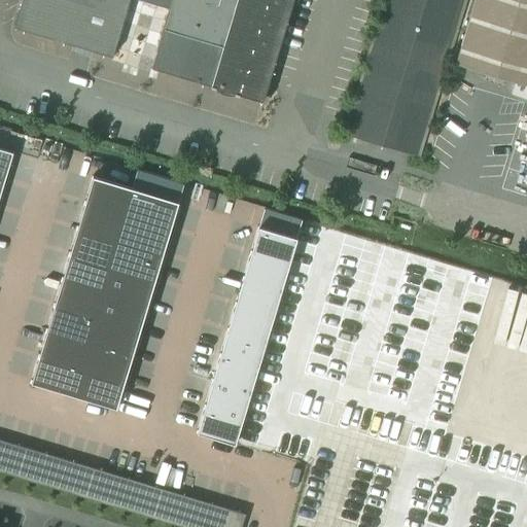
[(22,0),(13,27),(113,56),(129,0),(22,0)]
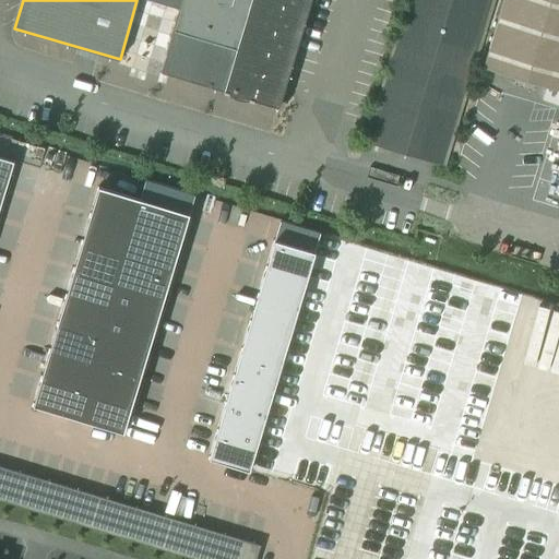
[(182,0),(144,0),(179,11),(182,0)]
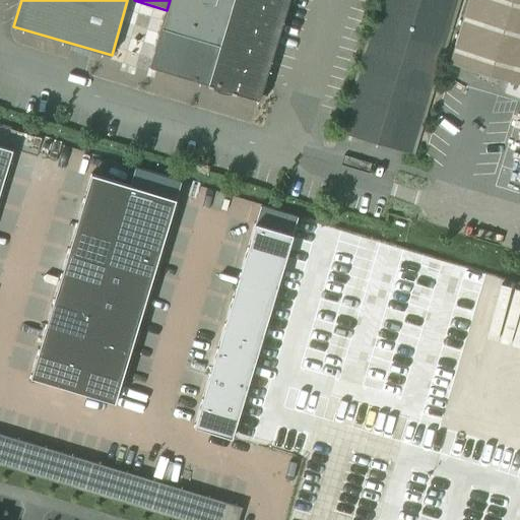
[(150,66),(208,83),(259,98),(287,0),(170,0),(167,10),(150,66)]
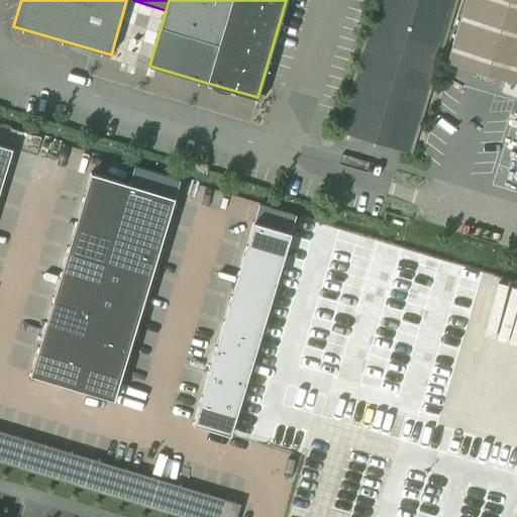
[(455,0),(376,0),(340,121),(337,131),(411,153),(455,0)]
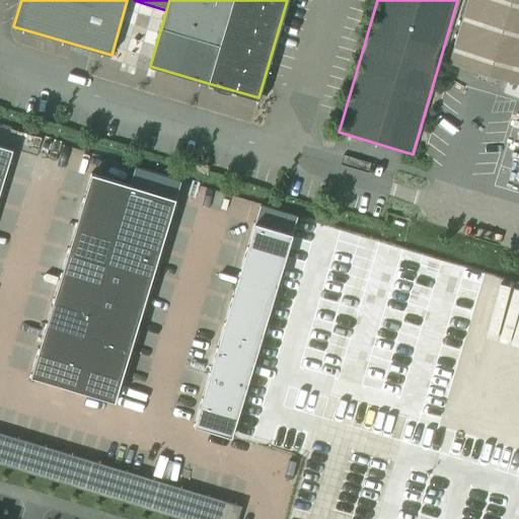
[(518,83),(518,0),(466,0),(448,62),(518,83)]
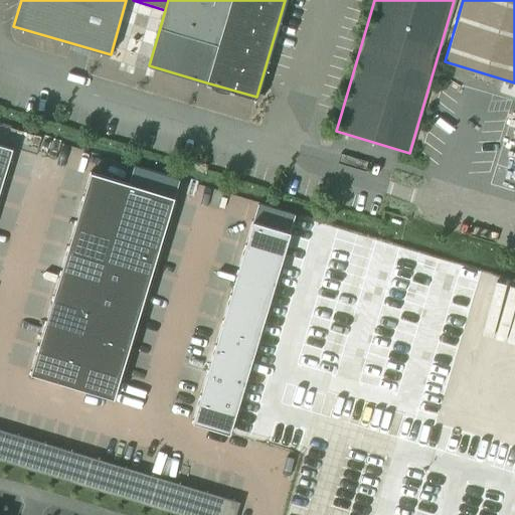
[(0,144),(0,189),(12,149),(0,144)]
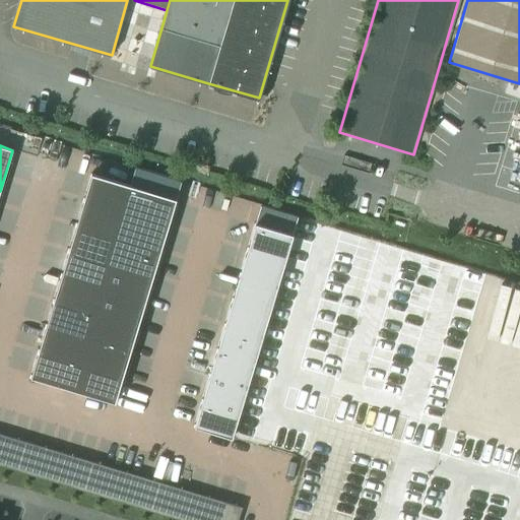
[(90,173),(28,378),(114,403),(176,198),(90,173)]
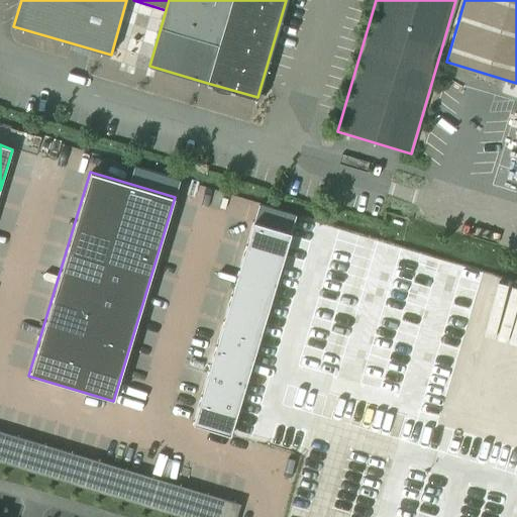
[(252,221),(192,424),(230,436),(291,232),(290,232),(295,215),(259,204),(253,221),(252,221)]
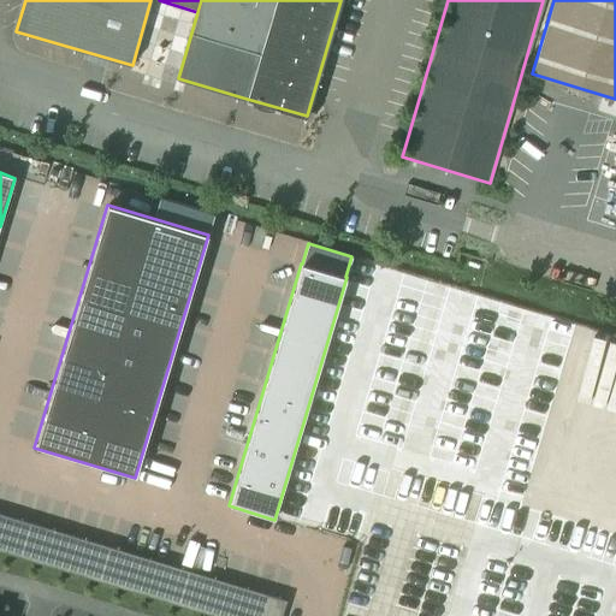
[(0,513),(0,551),(1,551),(12,517),(0,513)]
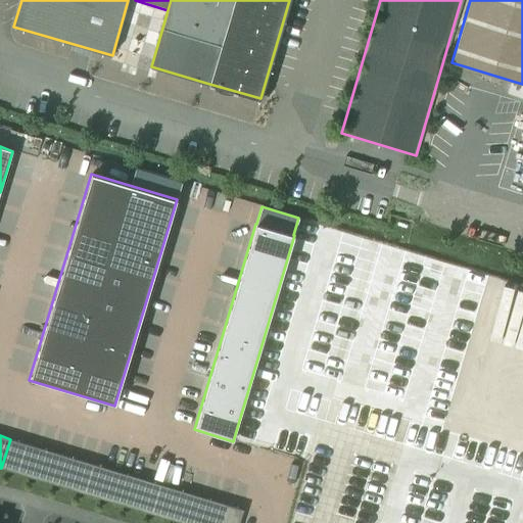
[(10,439),(1,468),(15,473),(24,443),(10,439)]
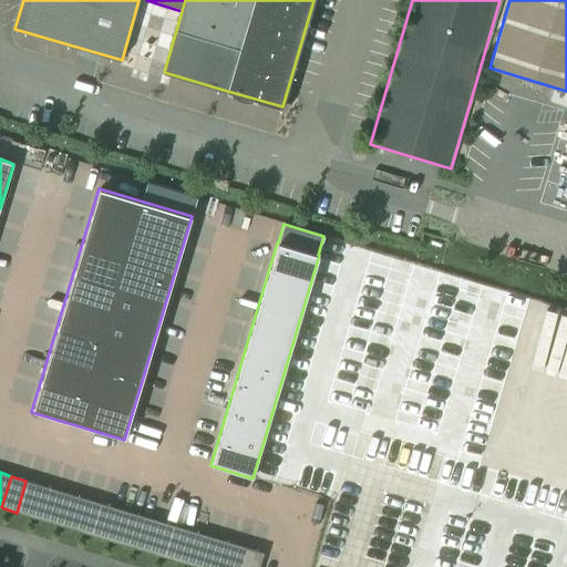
[(26,481),(17,513),(31,517),(41,485),(26,481)]
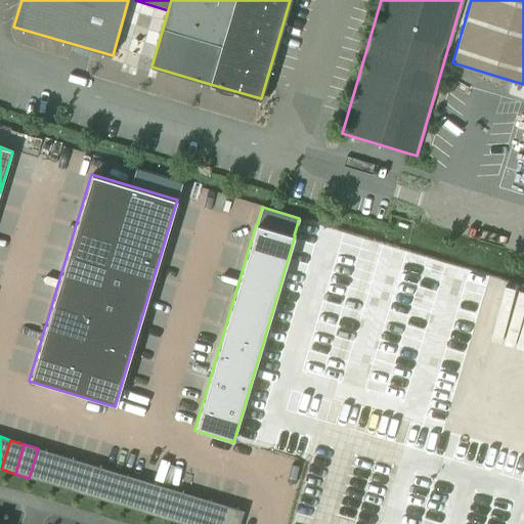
[(38,448),(29,478),(42,482),(51,452),(38,448)]
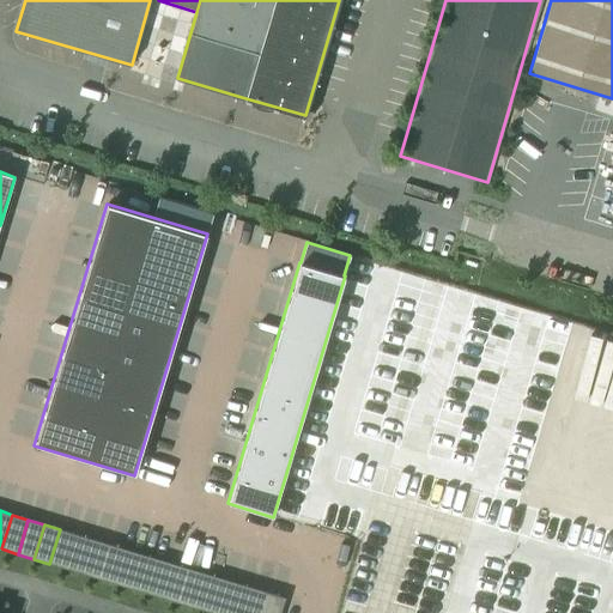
[(60,529),(49,564),(66,569),(76,534),(60,529)]
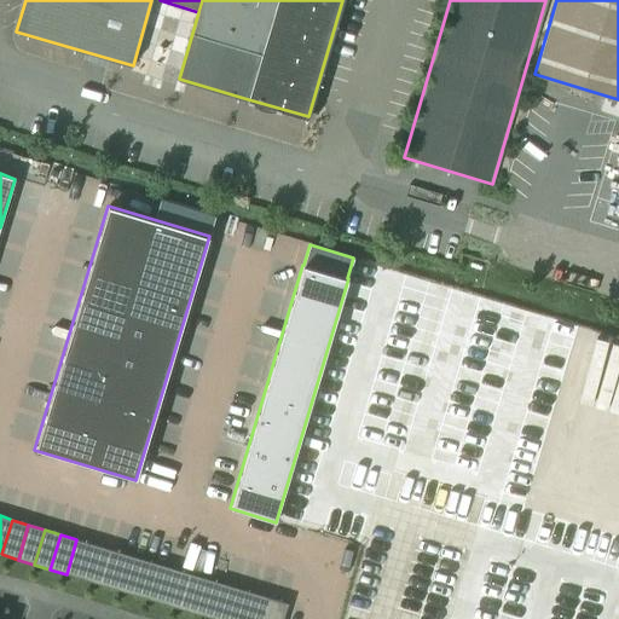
[(76,539),(67,574),(82,579),(93,544),(76,539)]
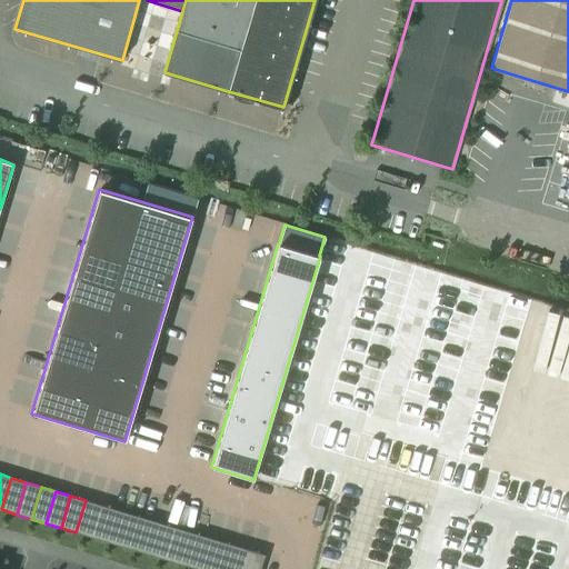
[(86,500),(76,532),(91,537),(100,505),(86,500)]
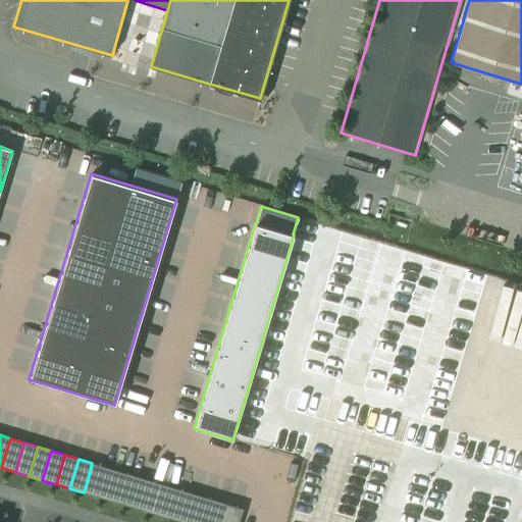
[(92,463),(84,492),(97,497),(106,467),(92,463)]
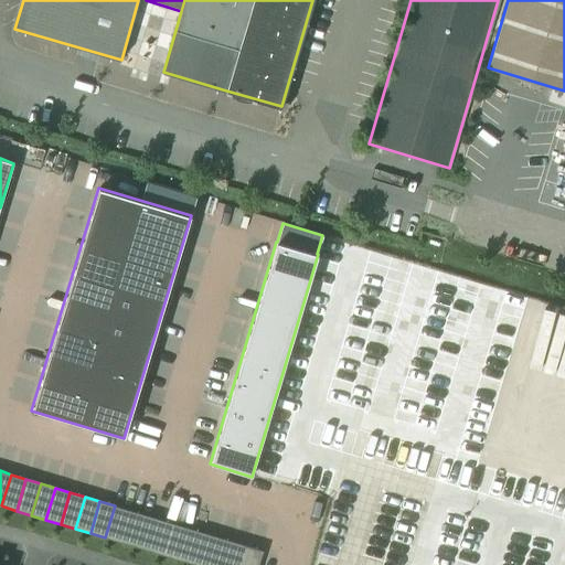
[(115,505),(105,537),(119,542),(129,510),(115,505)]
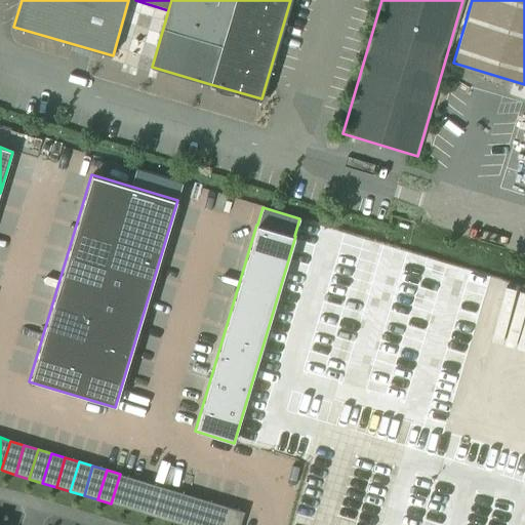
[(120,474),(111,503),(125,508),(134,478),(120,474)]
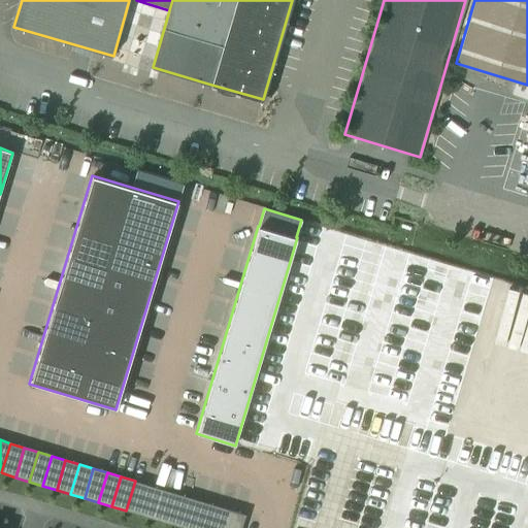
[(135,481),(126,510),(139,515),(149,485),(135,481)]
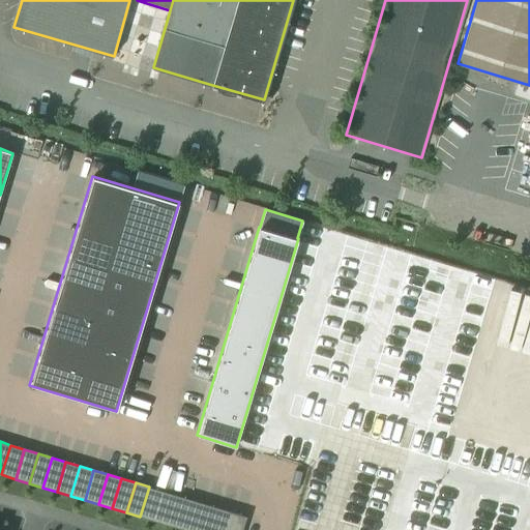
[(149,487),(140,517),(154,521),(163,491),(149,487)]
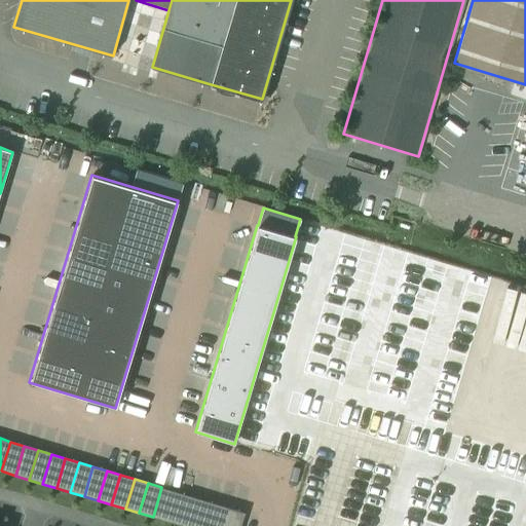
[(161,487),(153,517),(166,521),(176,491),(161,487)]
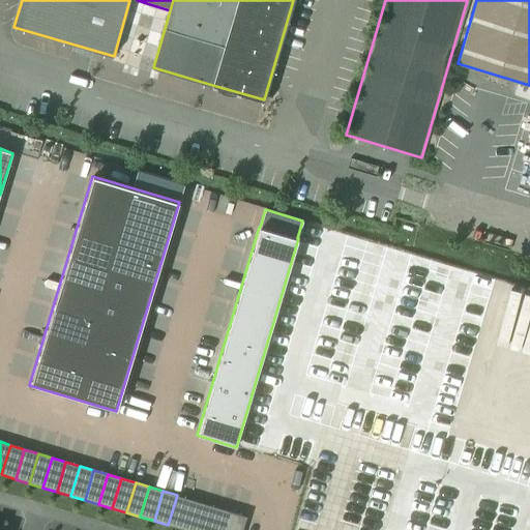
[(177,495),(168,525),(181,529),(190,499),(177,495)]
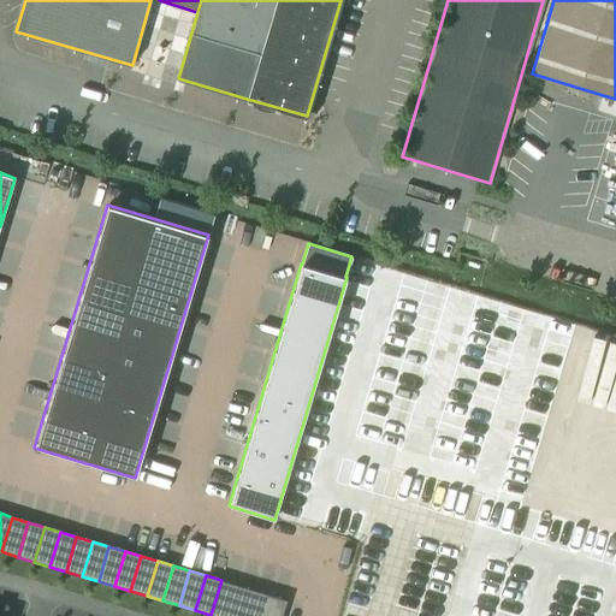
[(221,580),(211,615),(214,615),(227,615),(238,585),(221,580)]
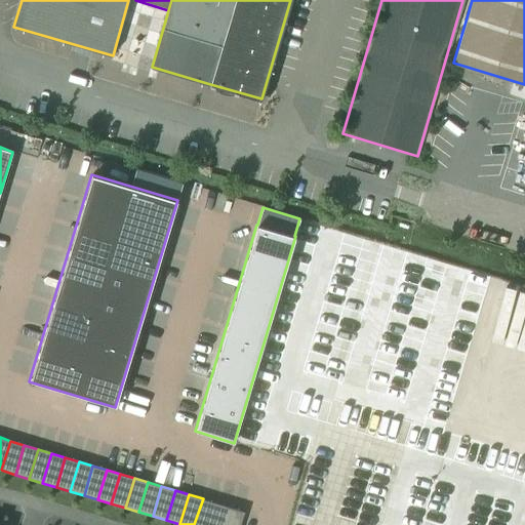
[(203,498),(194,524),(209,524),(216,503),(203,498)]
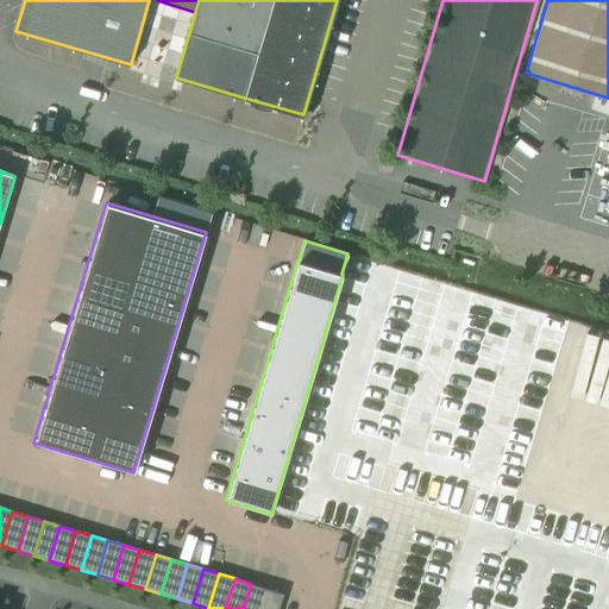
[(251,584),(243,608),(261,608),(267,589),(251,584)]
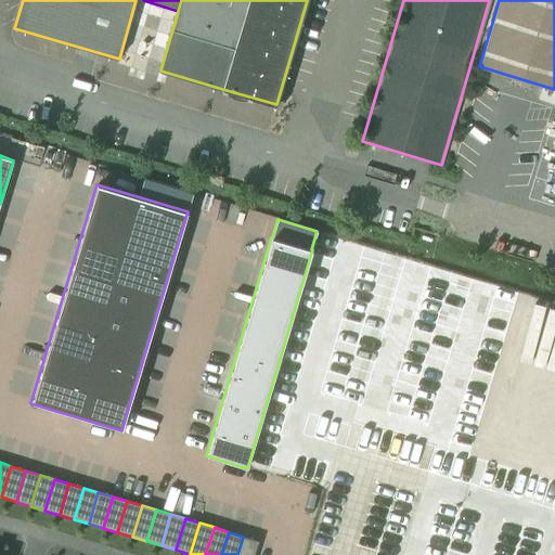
[(243,537),(237,554),(253,554),(258,541),(243,537)]
